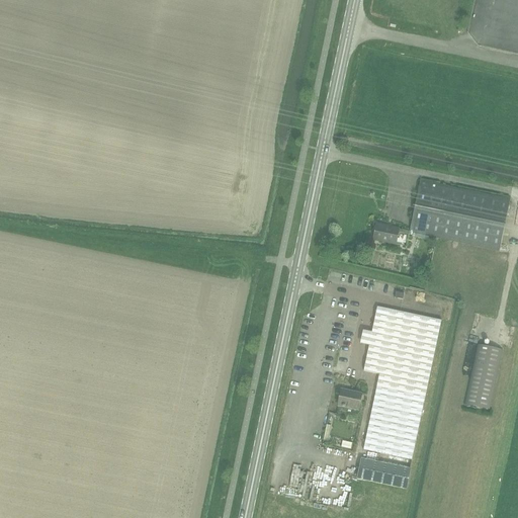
[(373,240),(397,245),(399,233),(410,235),(410,234),(421,236),(500,252),(510,200),(420,182),(410,231),(400,229),(376,224),(373,240)]
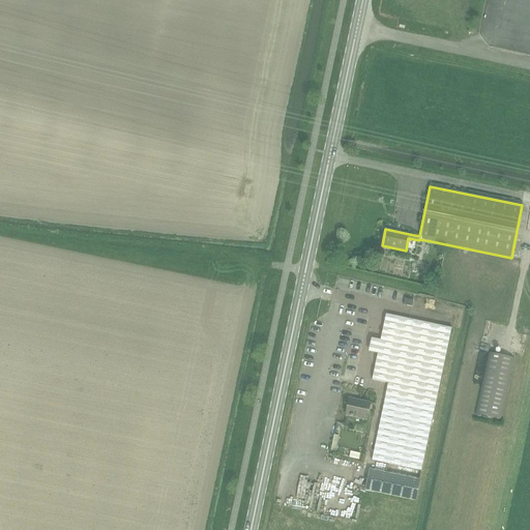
[(421,470),(451,329),(386,315),(380,341),(371,339),(369,352),(378,354),(373,380),(387,383),(372,460),(421,470)]
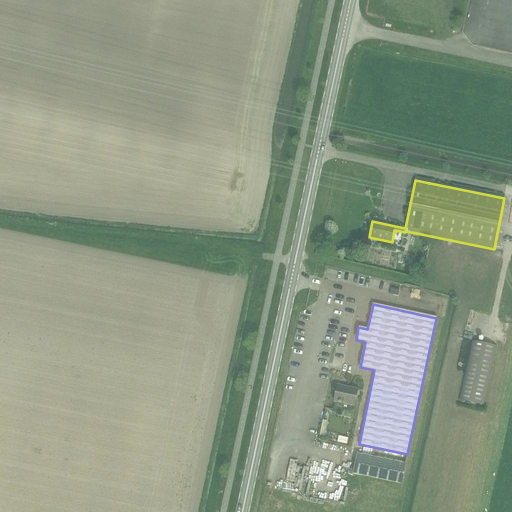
[(459,400),(485,406),(497,346),(471,340),(459,400)]
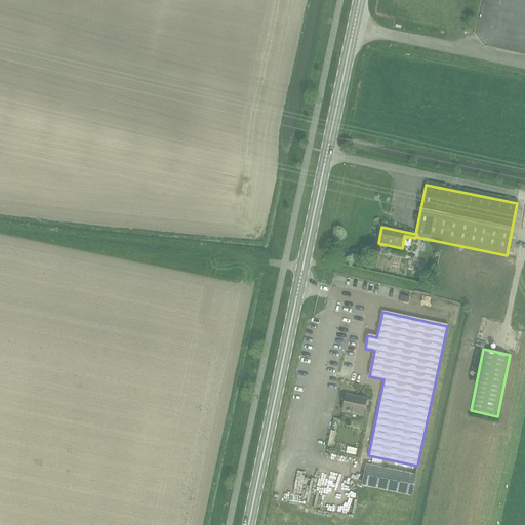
[(342,412),(364,416),(367,400),(347,395),(342,412)]
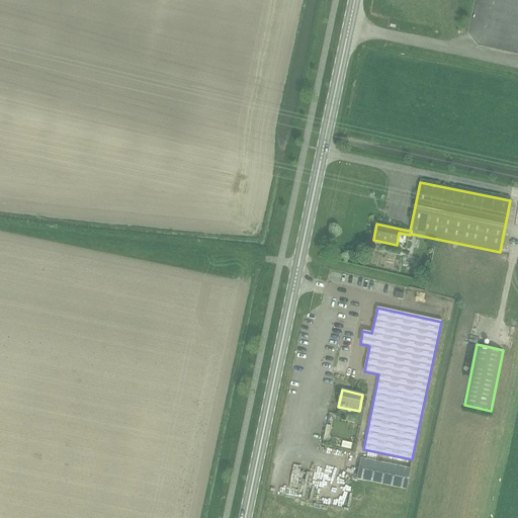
[(342,441),(341,449),(351,451),(352,443),(342,441)]
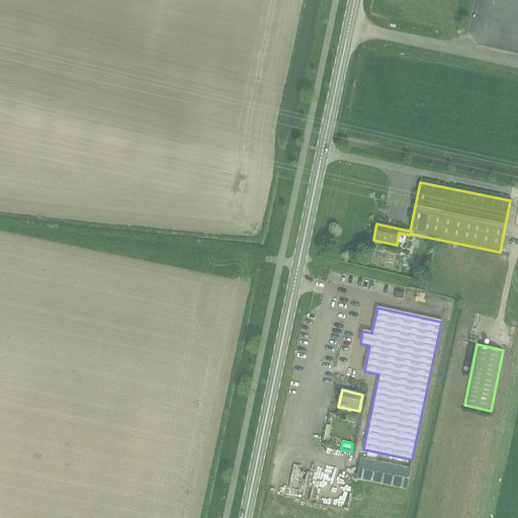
[(361,458),(357,479),(407,490),(411,469),(361,458)]
